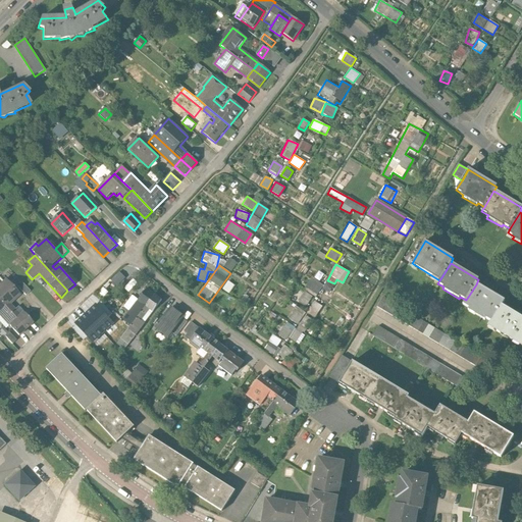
[(306,289),(318,294),(322,282),(309,278),(306,289)]
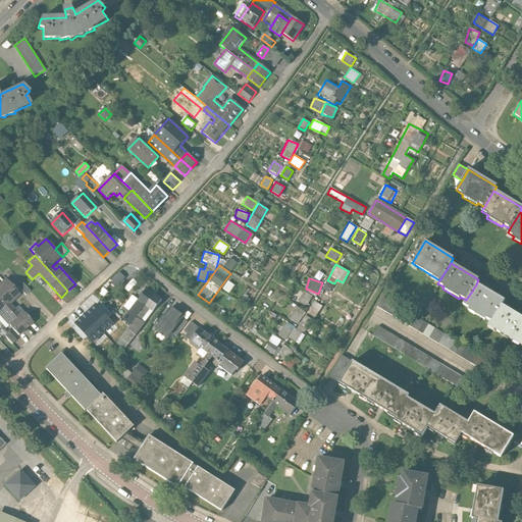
[(0,285),(0,301),(25,329),(33,323),(17,308),(15,311),(9,305),(19,296),(6,280),(0,285)]
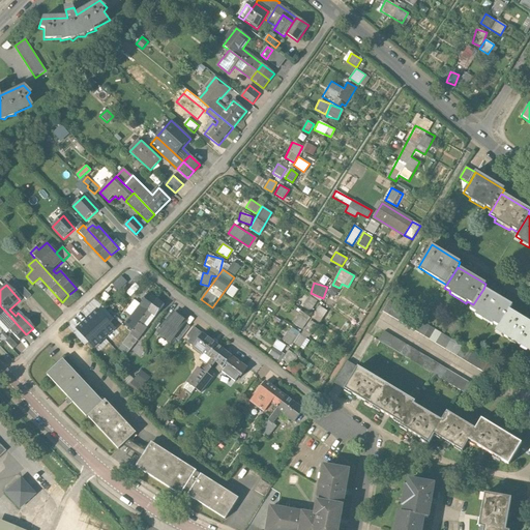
[(334,295),(337,288),(331,285),(328,292),(334,295)]
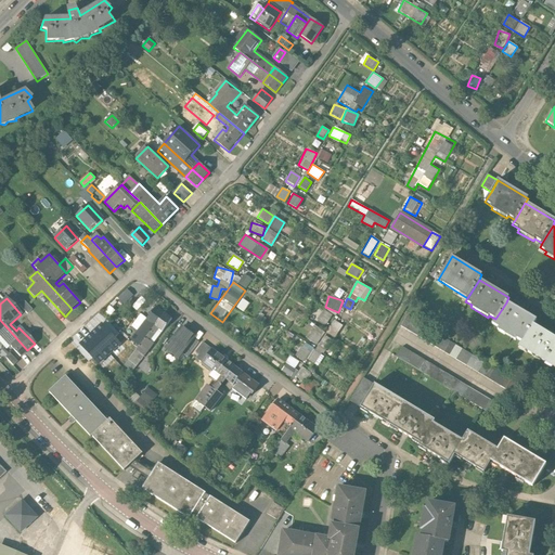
[(27,314),(33,310),(23,300),(18,305),(27,314)]
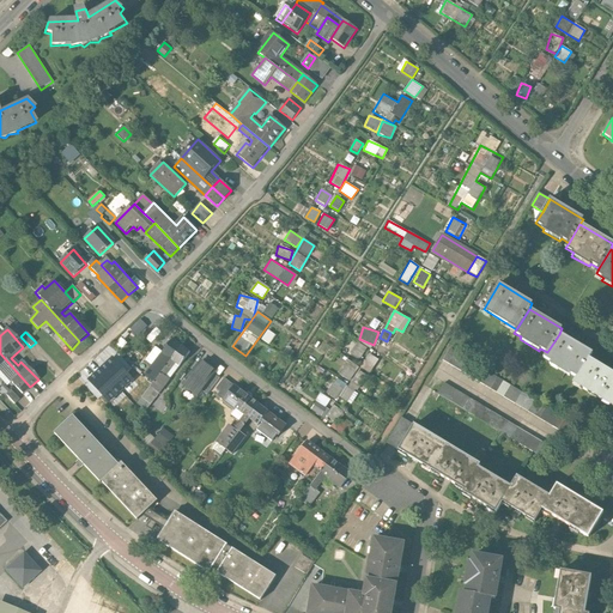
[(570,374),(577,378),(589,358),(592,354),(559,334),(547,352),(545,357),(552,362),(551,365),(569,376),(570,374)]
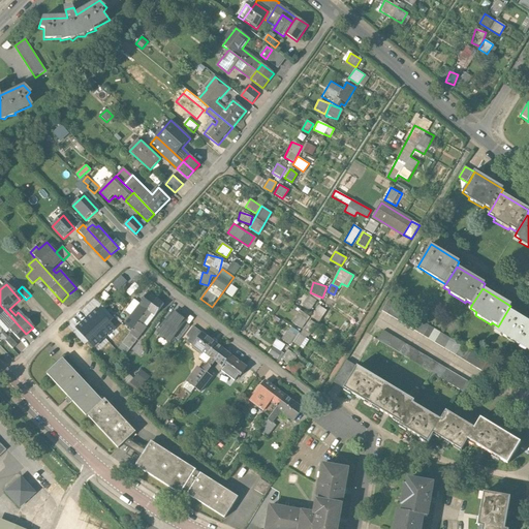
[(302,304),(310,309),(316,300),(308,294),(302,304)]
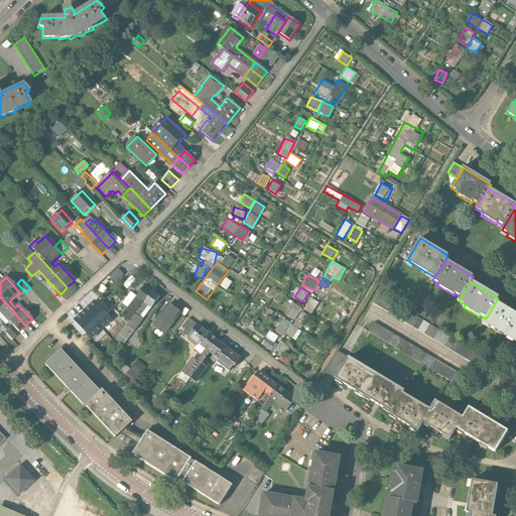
[(129,307),(122,315),(129,321),(149,295),(142,290),(137,297),(129,307)]
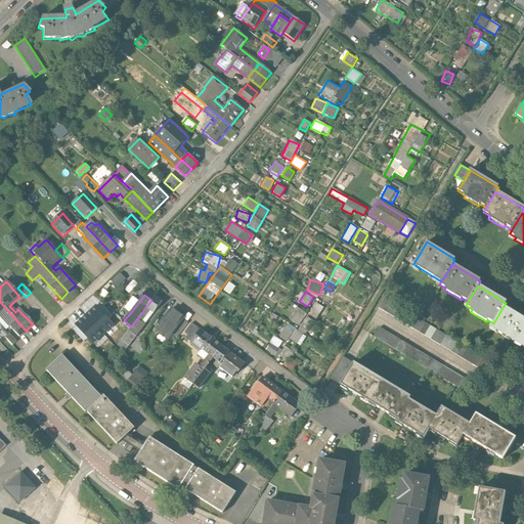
[(126,308),(131,312),(139,302),(133,298),(126,308)]
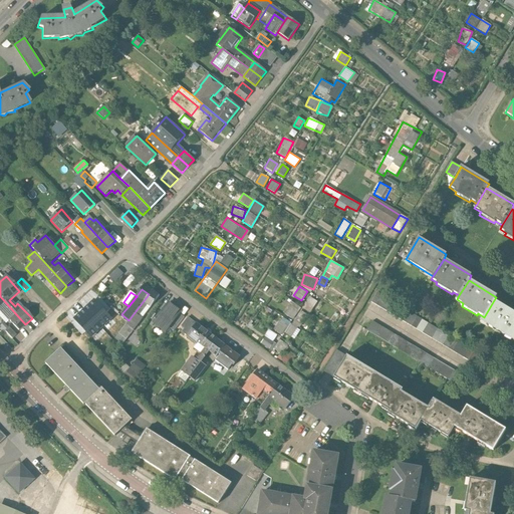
[(376,293),(370,302),(477,365),(482,356),(376,293)]
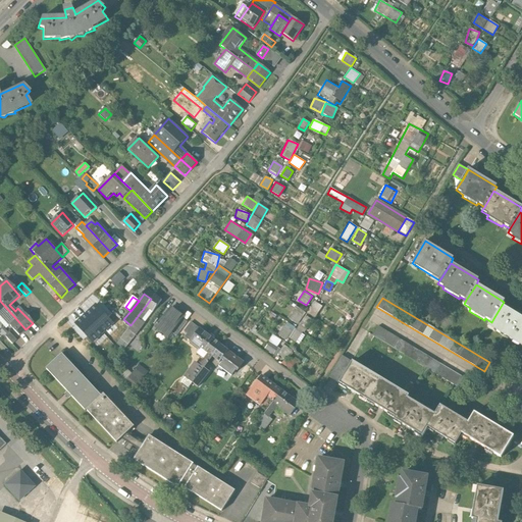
[(131,325),(128,328),(136,334),(145,323),(141,320),(150,309),(153,311),(158,305),(151,299),(131,325)]
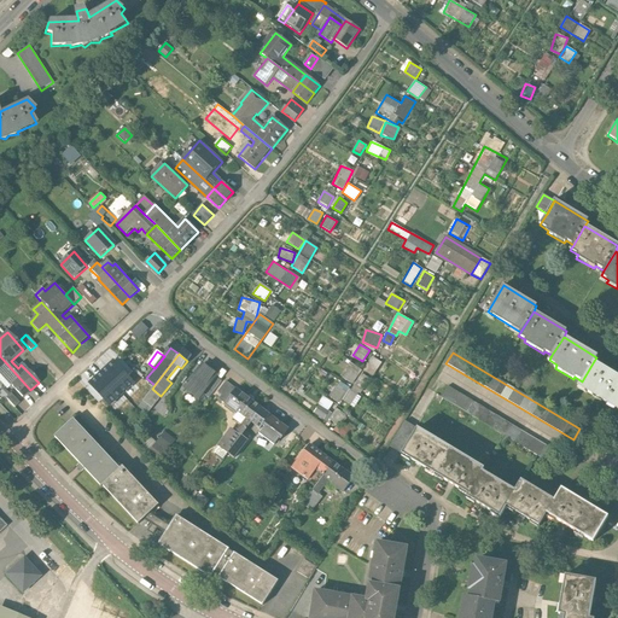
[(372,375),(382,362),(373,355),(363,369),(372,375)]
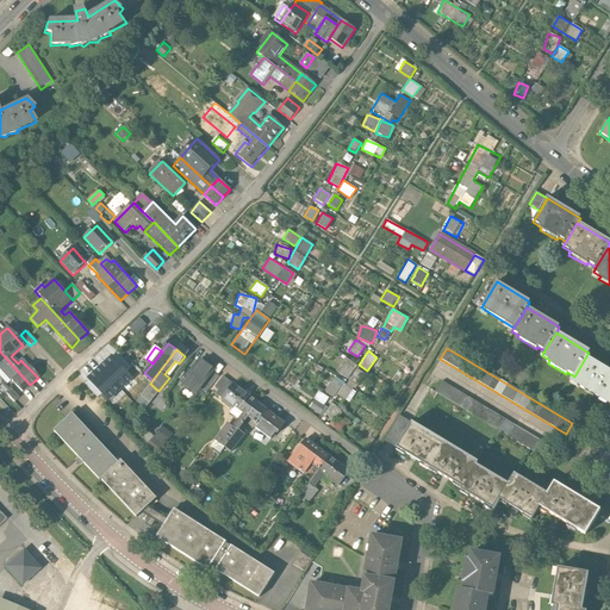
[(23,392),(30,385),(0,352),(0,371),(10,381),(11,380),(23,392)]
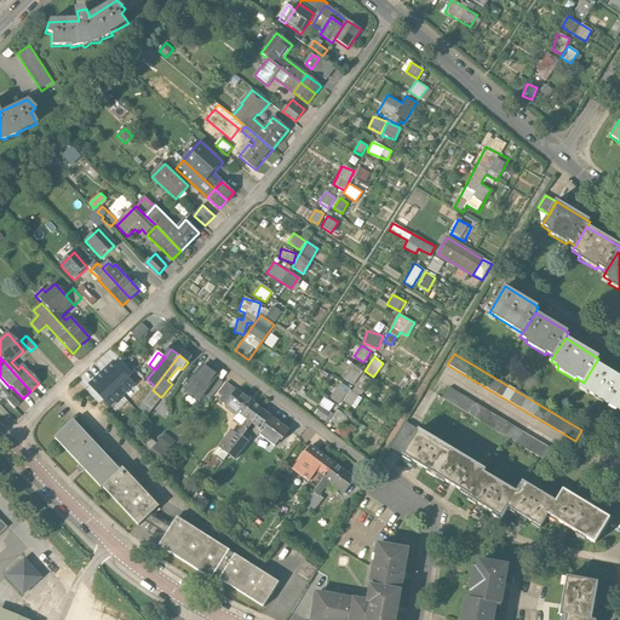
[(342,378),(354,384),(362,369),(350,362),(342,378)]
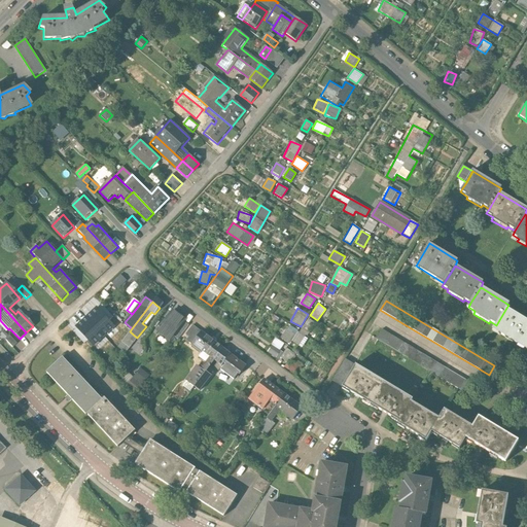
[(526,320),(506,308),(496,325),(493,330),(526,350),(526,320)]
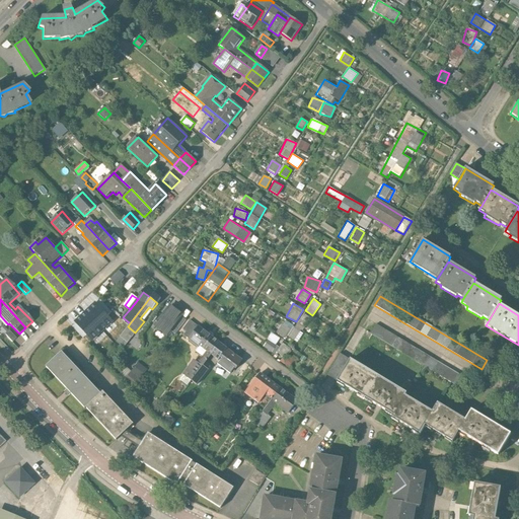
[(95,304),(85,313),(102,330),(112,321),(95,304)]
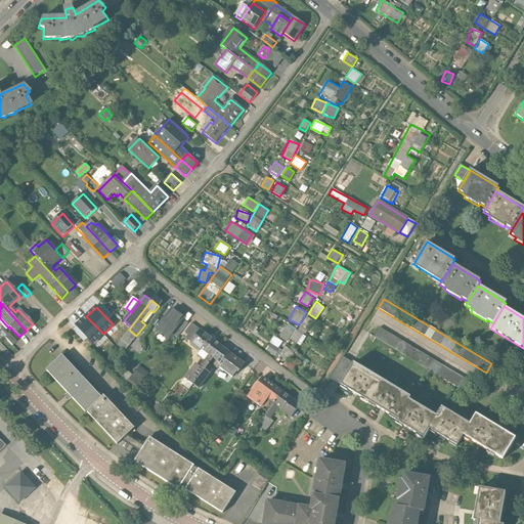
[(172,308),(157,329),(170,339),(173,335),(183,320),(185,317),(172,308)]
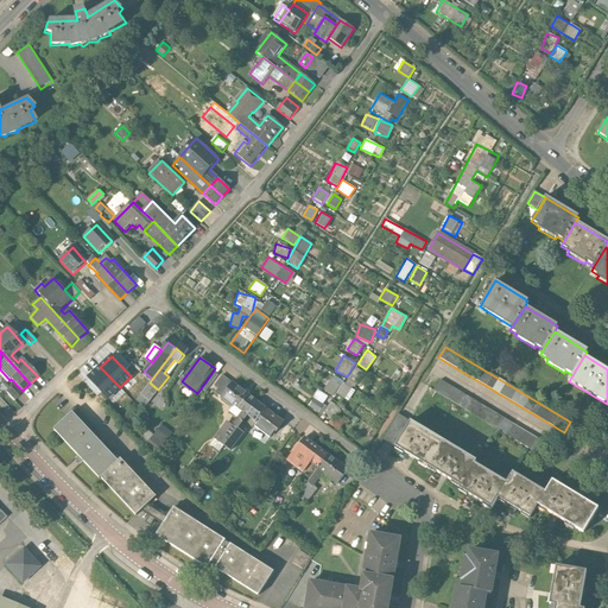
[(354,366),(346,381),(333,374),(324,390),(346,401),(362,371),(354,366)]
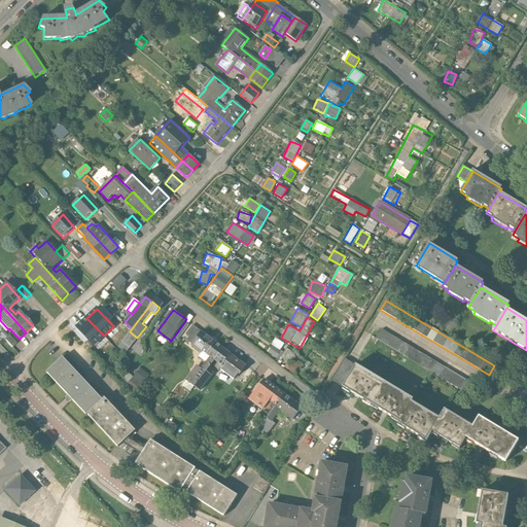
[(104,336),(86,318),(77,326),(94,345),(104,336)]
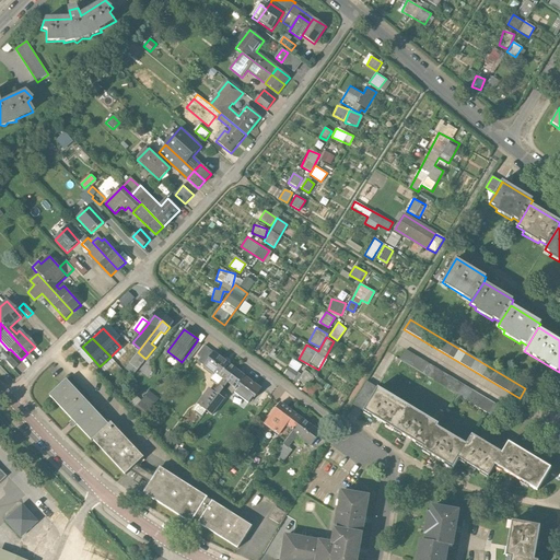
[(200,347),(196,342),(185,358),(189,361),(200,347)]
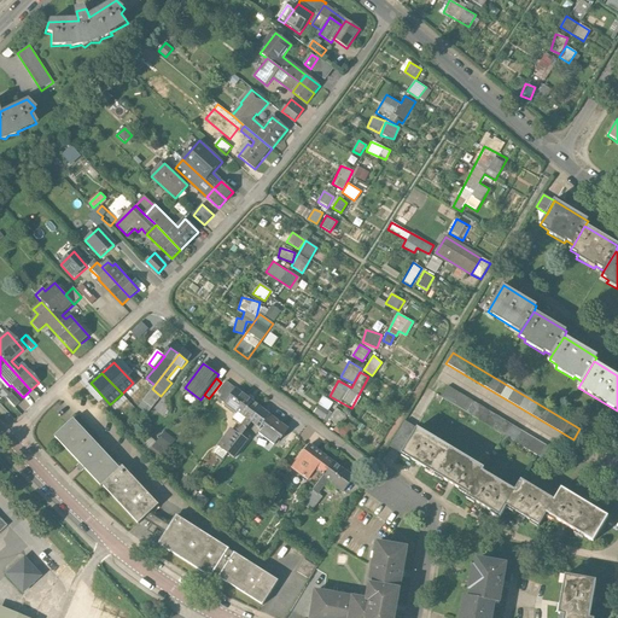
[(219,401),(226,406),(237,391),(226,383),(217,394),(222,396),(219,401)]
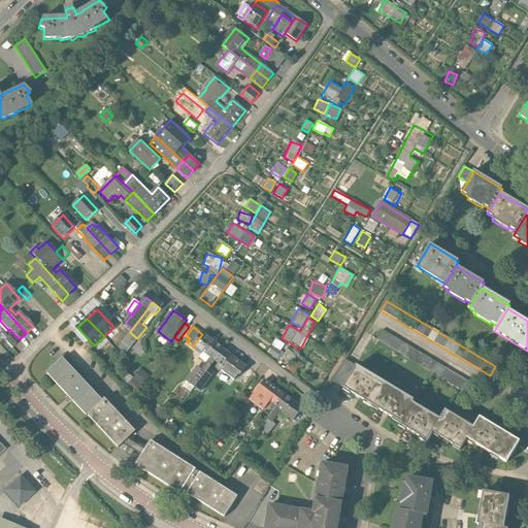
[(471,397),(476,387),(378,328),(373,338),(471,397)]
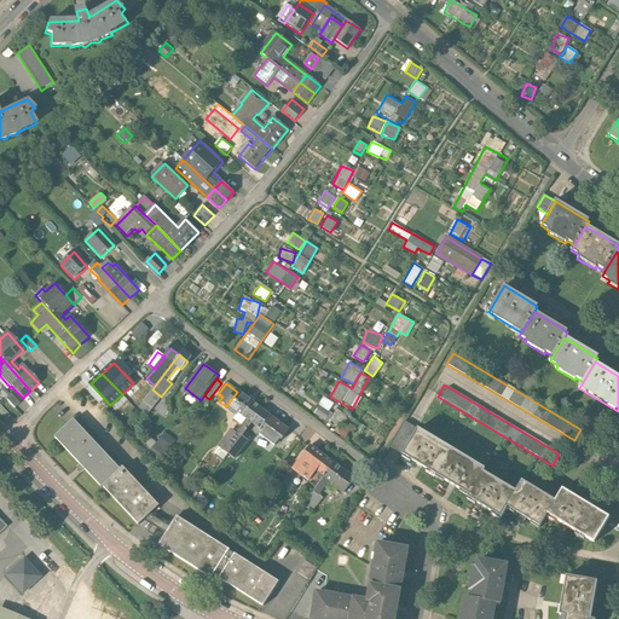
[(148,414),(161,397),(152,389),(139,408),(148,414)]
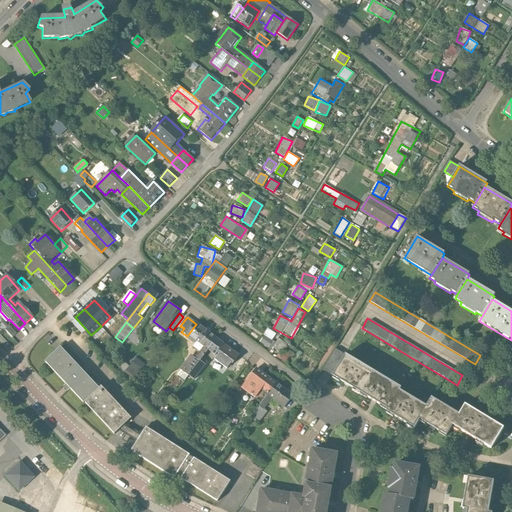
[(210,333),(196,324),(187,336),(196,343),(197,341),(201,345),(210,333)]
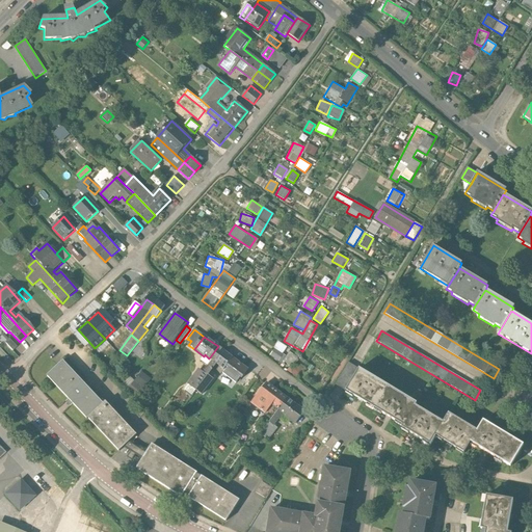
[(5,343),(12,351),(17,347),(9,339),(5,343)]
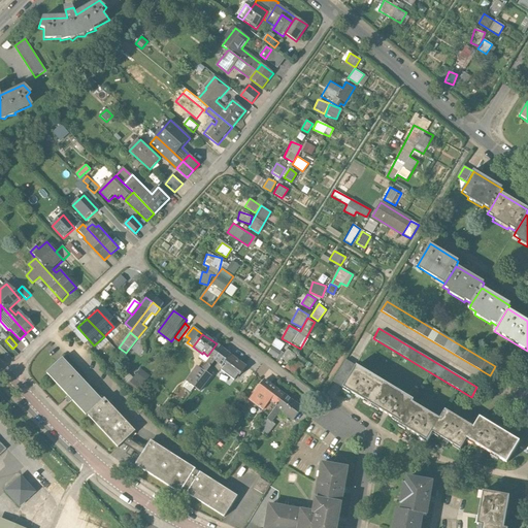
[(291,363),(295,355),(282,349),(284,342),(274,338),(268,354),(291,363)]
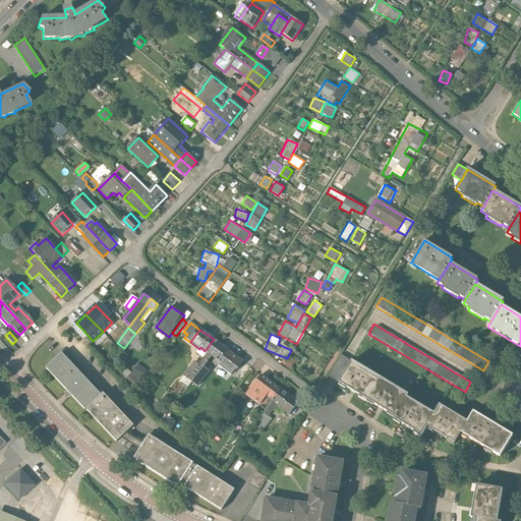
[(204,358),(198,365),(203,368),(204,367),(212,356),(221,344),(214,339),(205,351),(208,353),(204,358)]
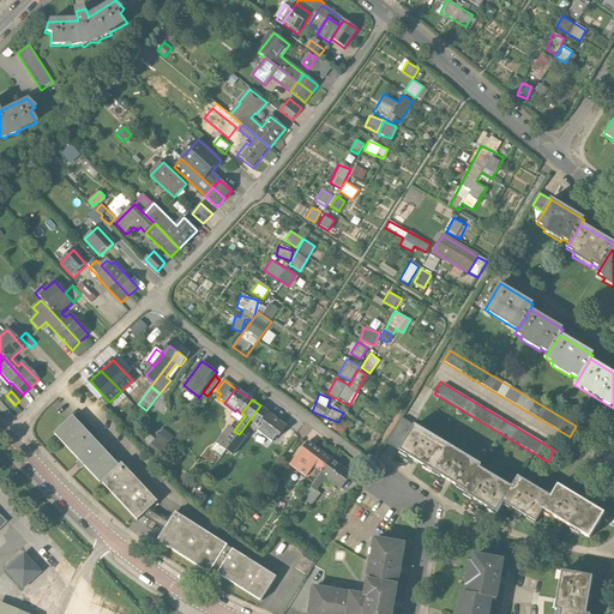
[(260,405),(250,420),(258,427),(260,423),(263,425),(258,432),(272,443),(277,435),(280,438),(281,435),(288,426),(269,413),(260,405)]
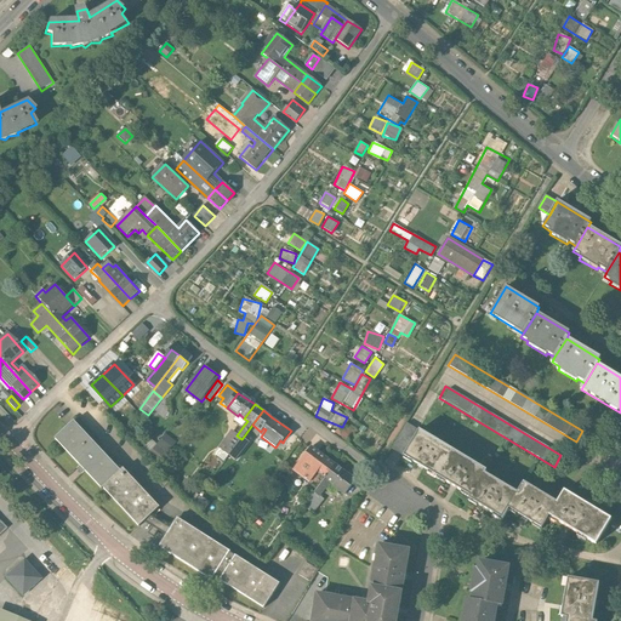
[(248,421),(244,419),(239,414),(238,416),(234,421),(243,427),(248,421)]
